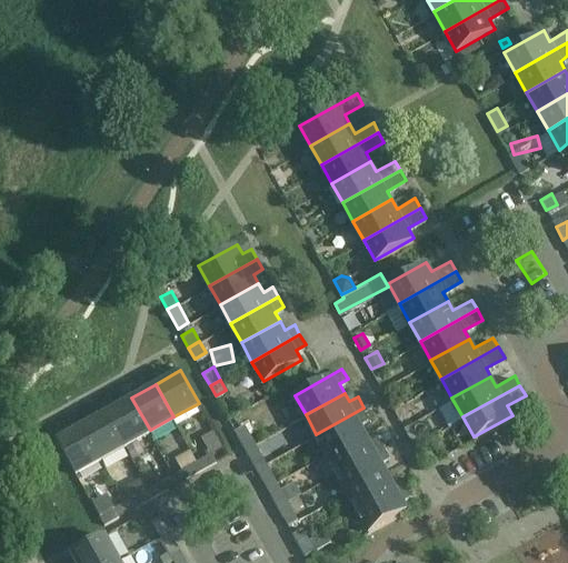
[(150,430),(131,398),(108,412),(126,444),(150,430)]
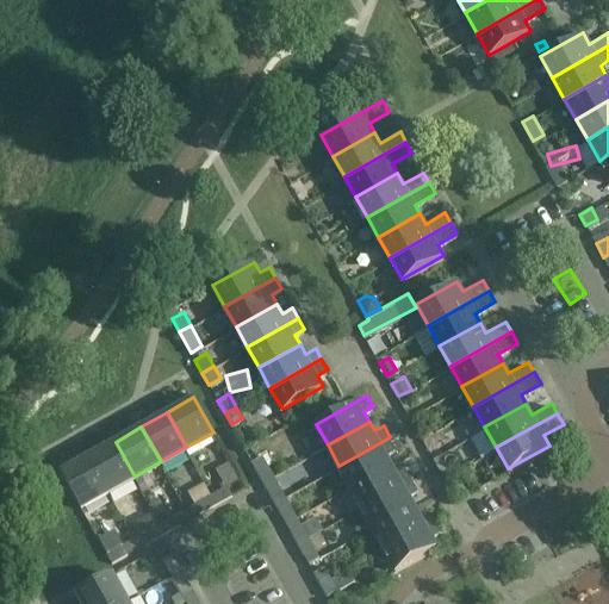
[(350,486),(392,462),(386,453),(396,447),(390,437),(339,466),(350,486)]
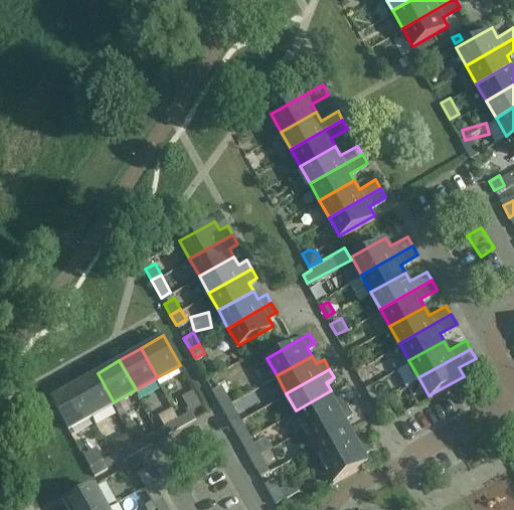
[(114,402),(98,373),(75,385),(92,414),(114,402)]
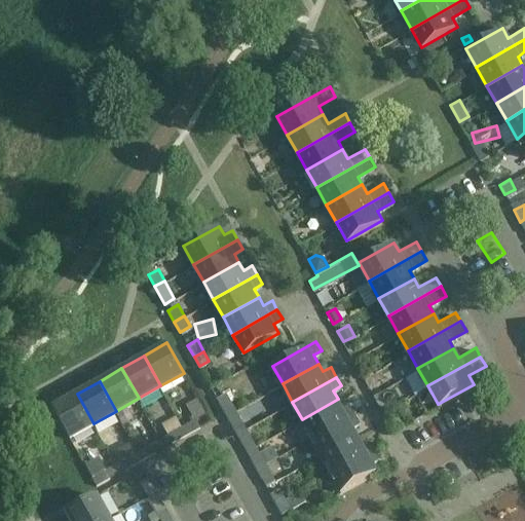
[(226,415),(236,409),(225,391),(216,396),(226,415)]
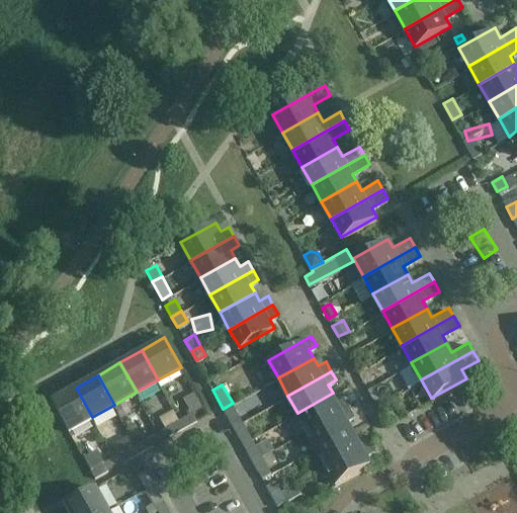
[(92,417),(76,388),(53,401),(70,430),(92,417)]
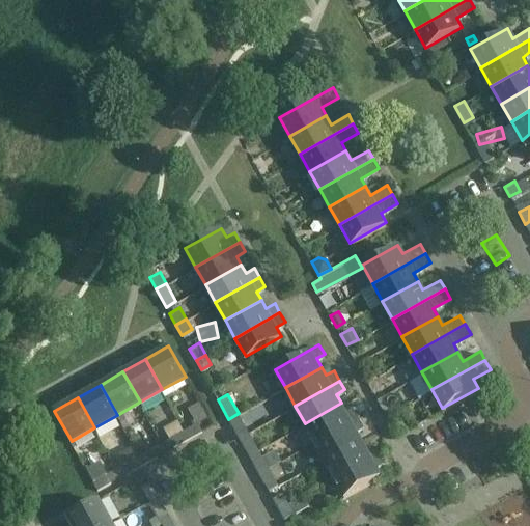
[(314,441),(359,416),(354,406),(345,411),(341,403),(305,423),(314,441)]
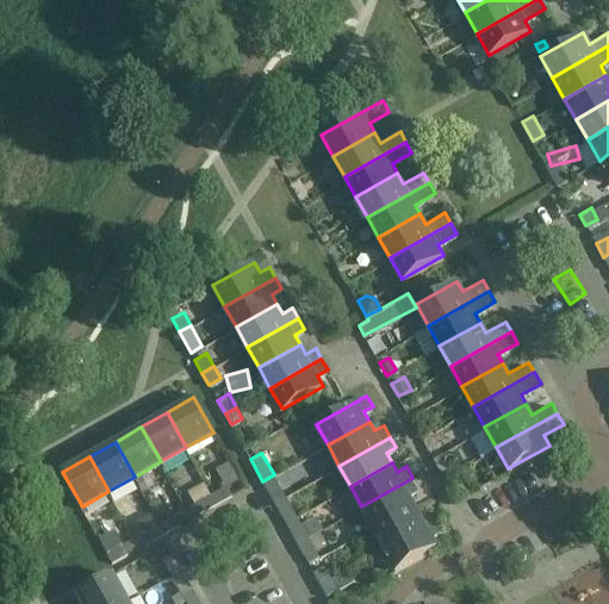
[(274,502),(285,494),(274,474),(262,481),(274,502)]
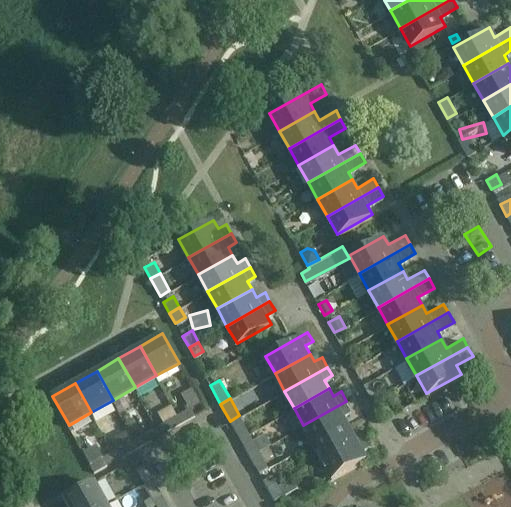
[(313,442),(348,423),(343,414),(351,409),(346,401),(303,425),(313,442)]
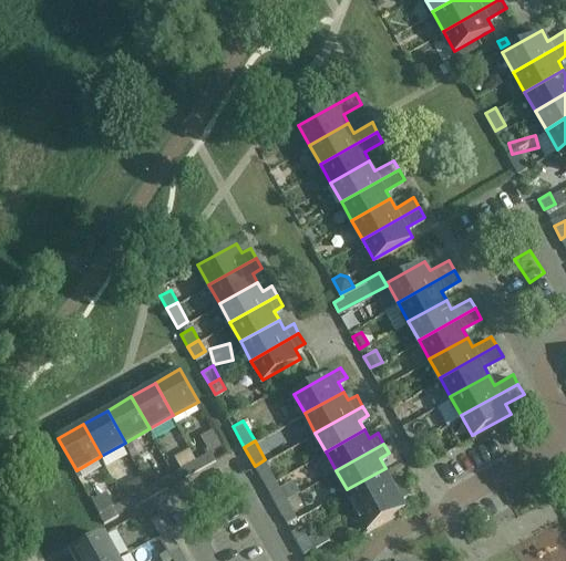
[(196,456),(202,466),(216,458),(212,448),(196,456)]
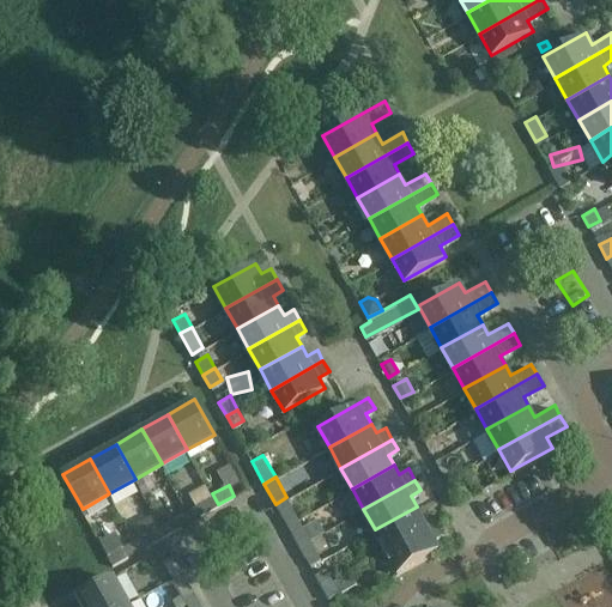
[(218,504),(212,493),(199,502),(205,511),(218,504)]
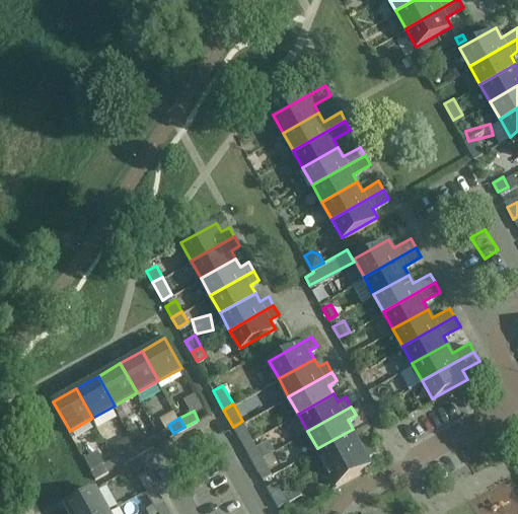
[(242,421),(233,427),(242,444),(252,439),(242,421)]
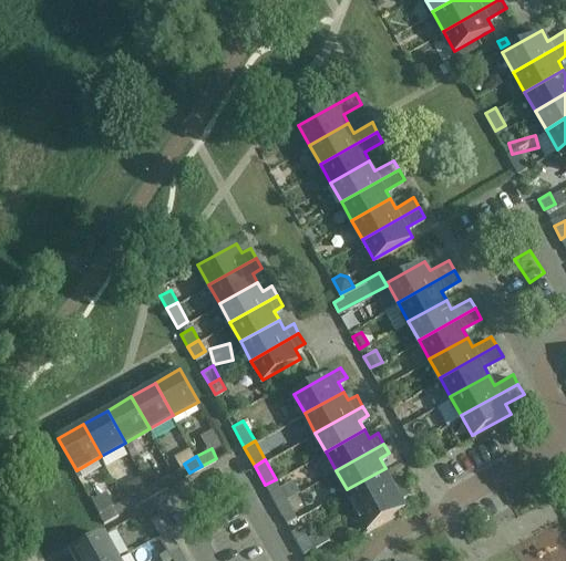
[(357,508),(404,481),(399,471),(390,476),(386,468),(347,489),(357,508)]
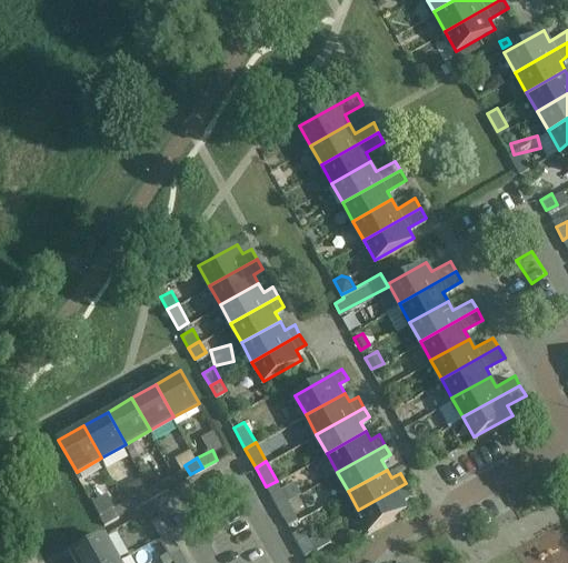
[(149,485),(155,494),(169,486),(163,478),(149,485)]
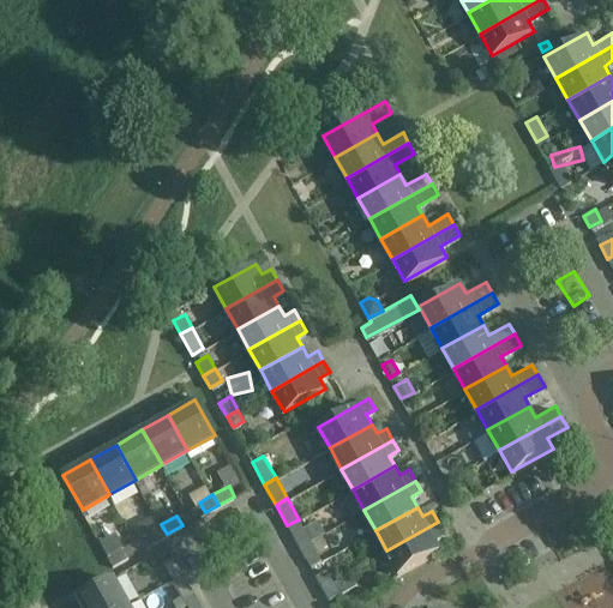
[(438,522),(386,551),(398,572),(440,548),(433,537),(443,531),(438,522)]
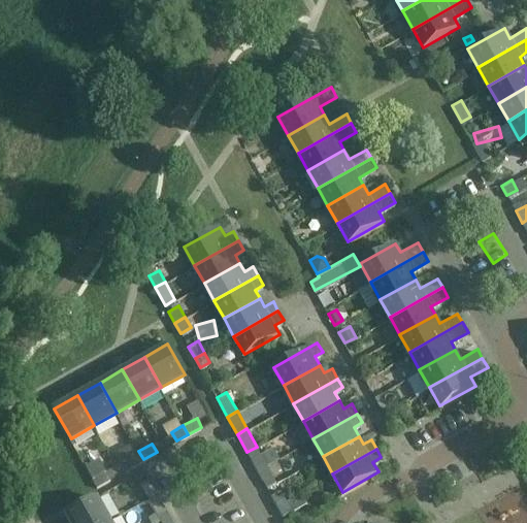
[(116,463),(121,471),(143,459),(138,451),(116,463)]
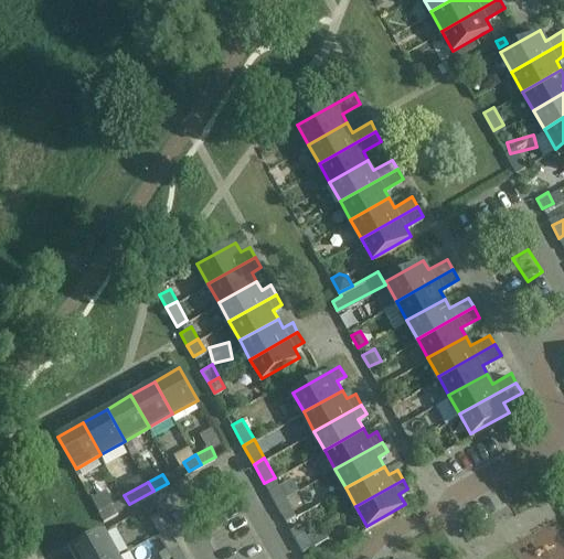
[(275,502),(285,495),(278,484),(268,490),(275,502)]
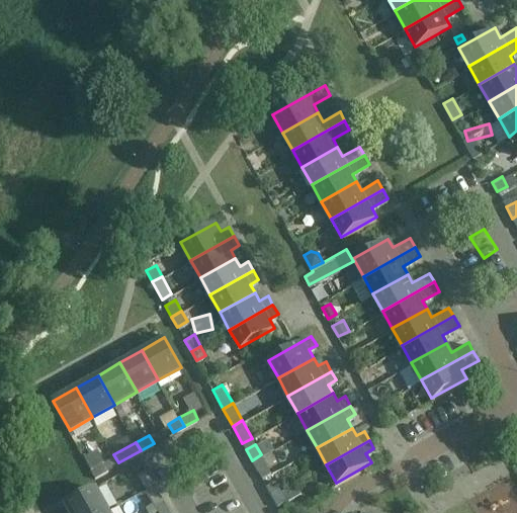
[(118,462),(113,454),(89,467),(94,477),(118,462)]
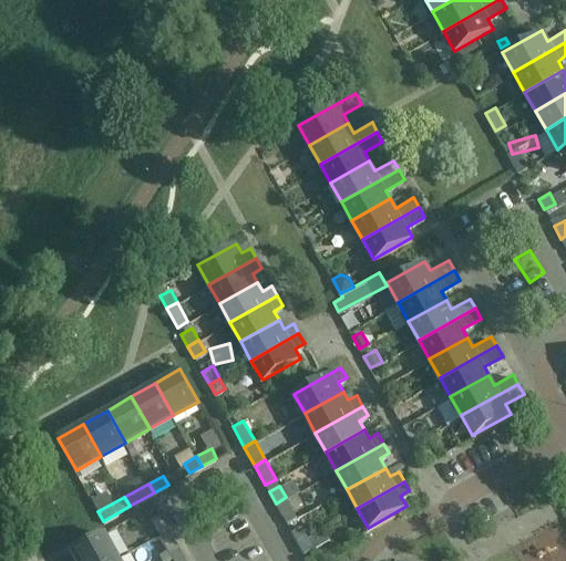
[(286,497),(276,504),(283,515),(292,509),(286,497)]
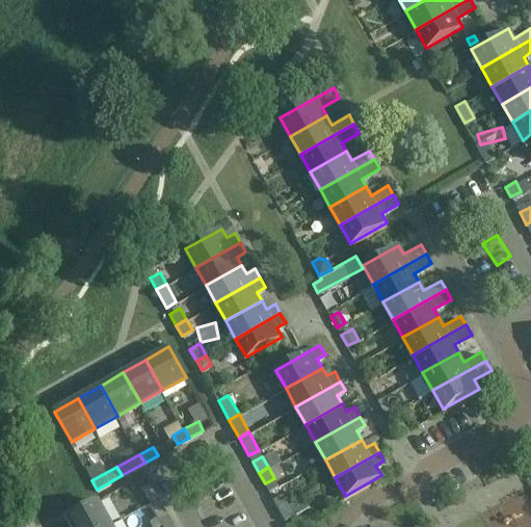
[(150,501),(158,496),(150,481),(141,485),(150,501)]
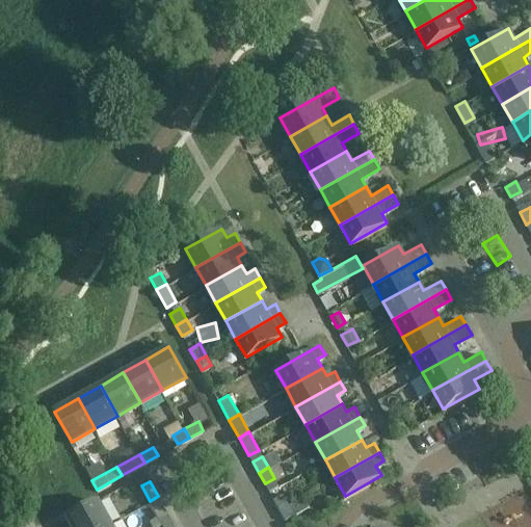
[(279,508),(289,503),(283,493),(273,498),(279,508)]
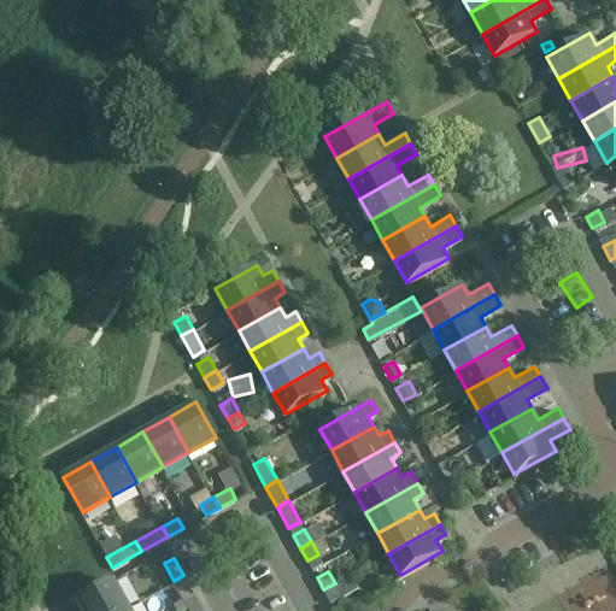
[(188,607),(199,601),(183,575),(174,581),(188,607)]
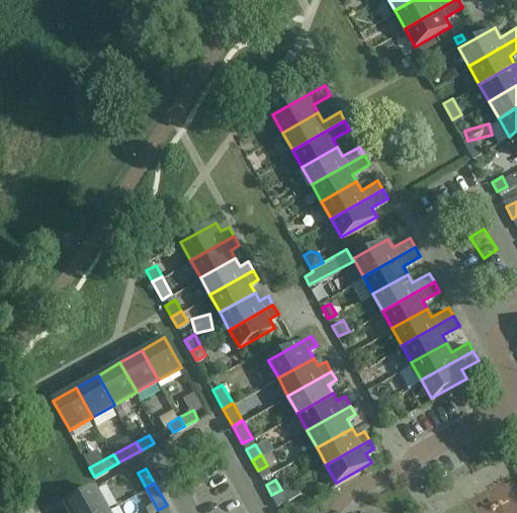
[(72,512),(100,512),(108,508),(96,486),(67,502),(72,512)]
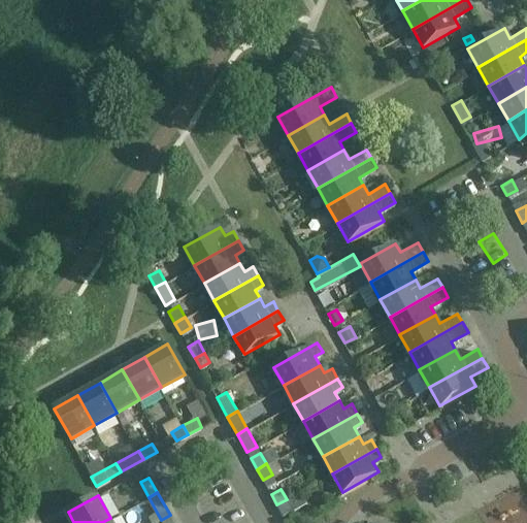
[(287,499),(276,504),(283,516),(293,510),(287,499)]
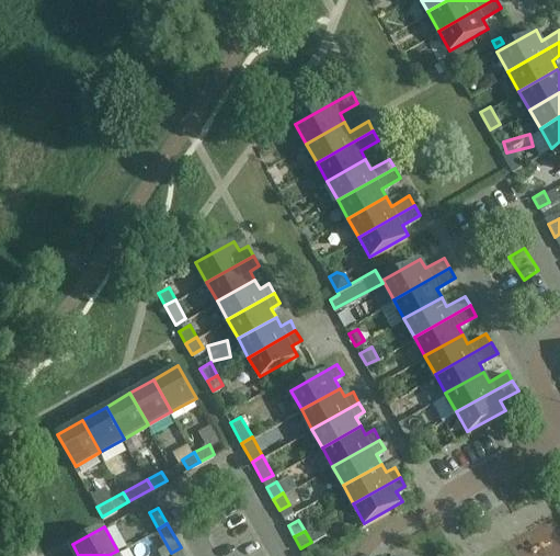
[(135,539),(120,543),(123,555),(136,555),(140,555),(135,539)]
